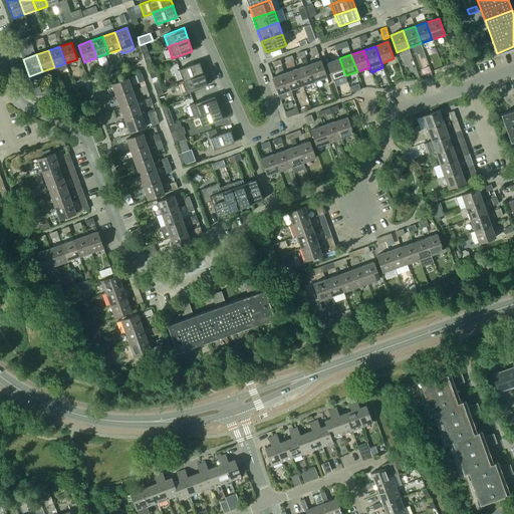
[(339,58),(327,63),(328,65),(333,80),(345,75),(339,58)]
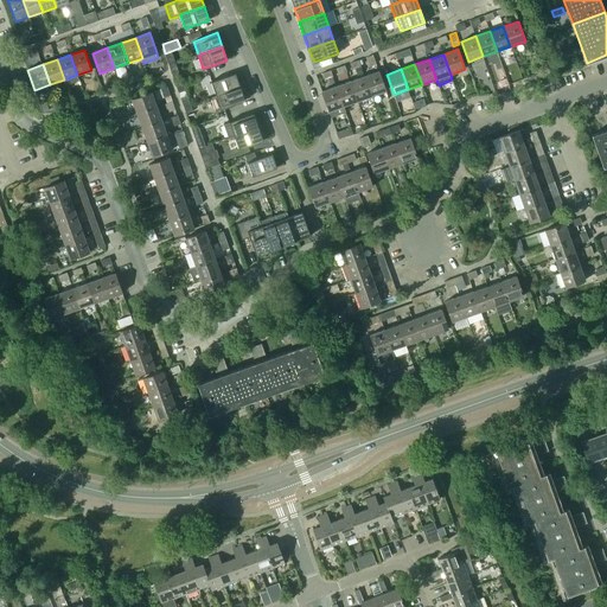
[(378,71),(364,76),(371,96),(385,91),(378,71)]
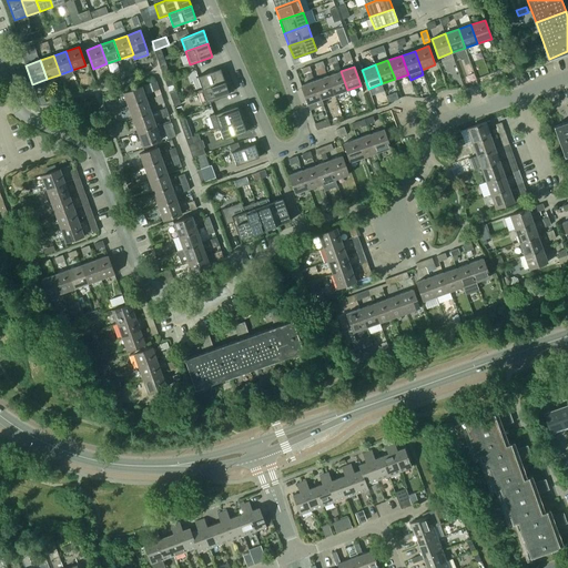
[(198,77),(202,89),(224,81),(220,68),(198,77)]
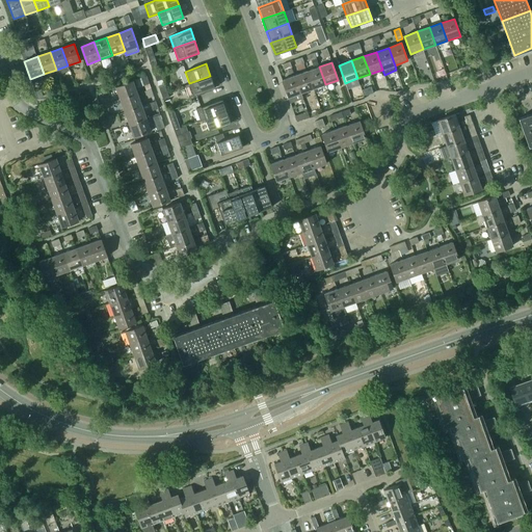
[(319,67),(307,71),(313,88),(325,84),(319,67)]
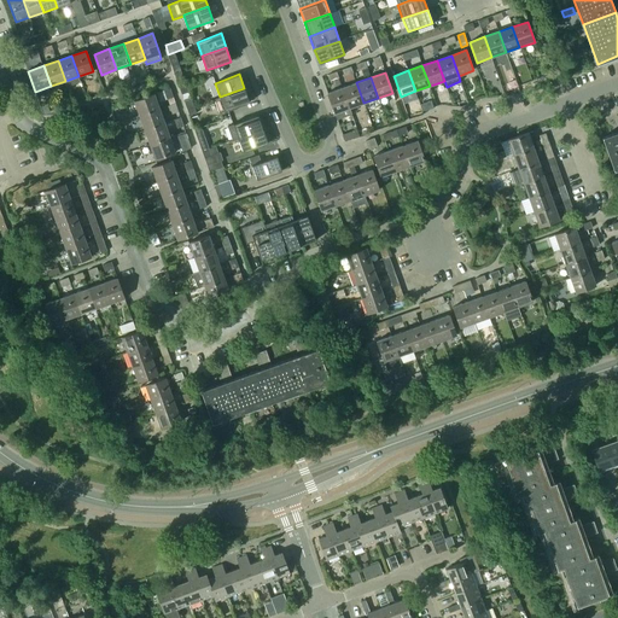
[(356,82),(342,88),(349,109),(363,103),(356,82)]
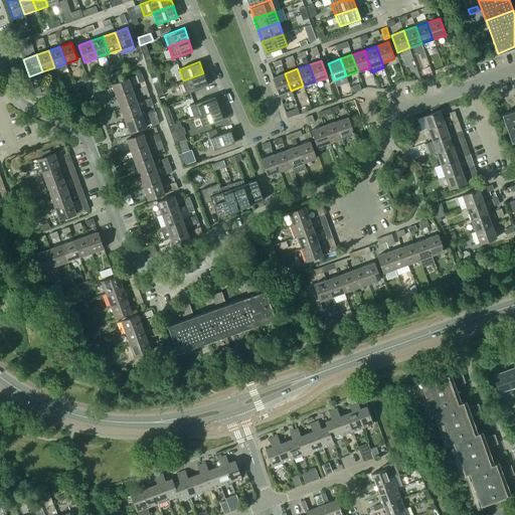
[(208,86),(203,73),(183,80),(178,82),(183,95),(208,86)]
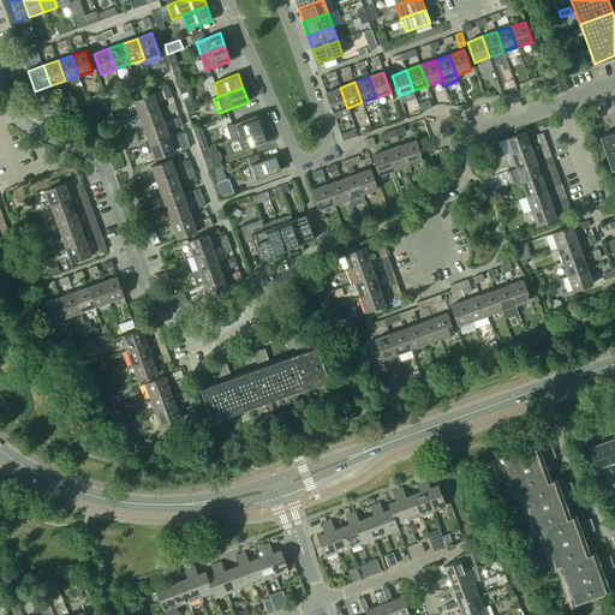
[(347,108),(340,88),(326,93),(333,113),(347,108)]
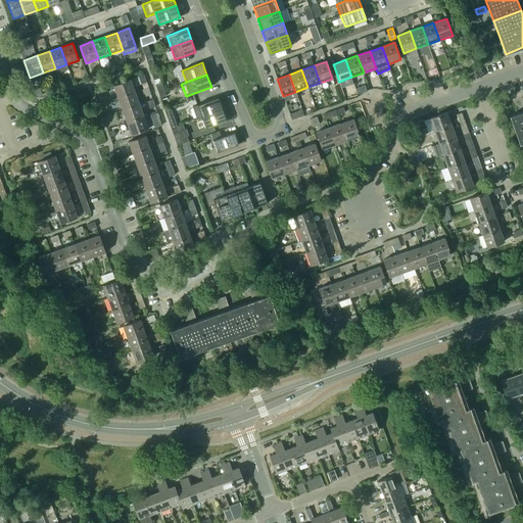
[(117,98),(135,92),(131,80),(113,86),(117,98)]
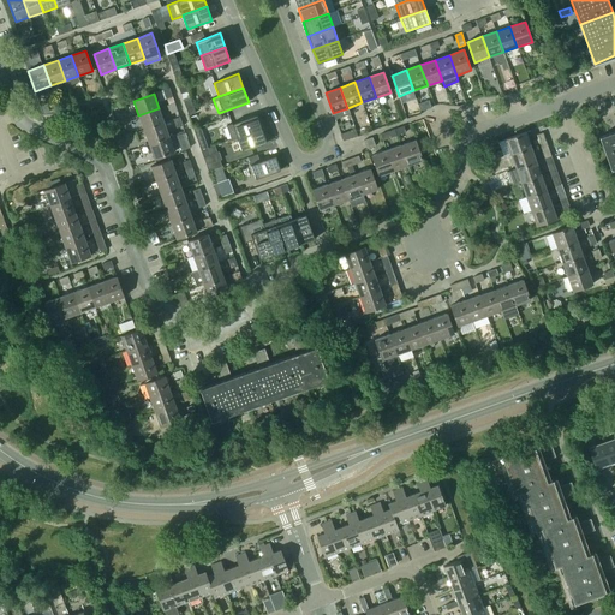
[(159,108),(138,115),(144,130),(165,123),(159,108)]
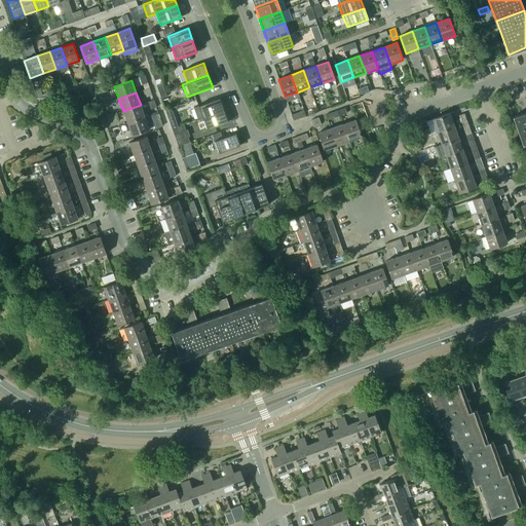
[(525,112),(513,117),(522,145),(525,143),(525,97),(525,98),(525,101),(525,112)]
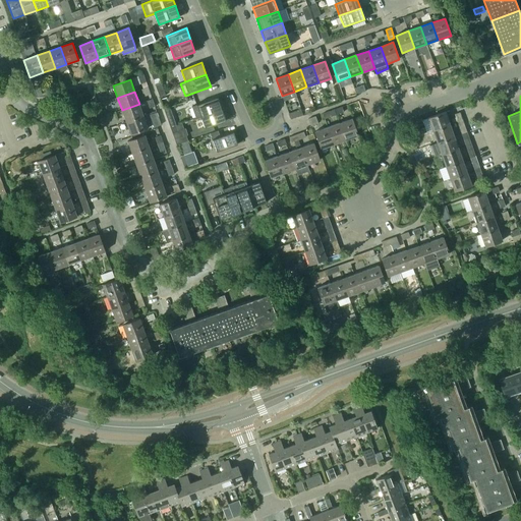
[(196,105),(200,117),(222,109),(217,97),(196,105)]
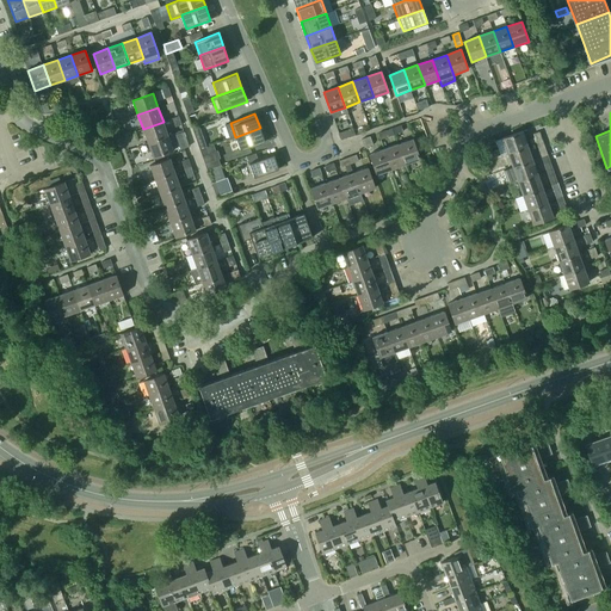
[(164,122),(143,129),(148,143),(168,135),(164,122)]
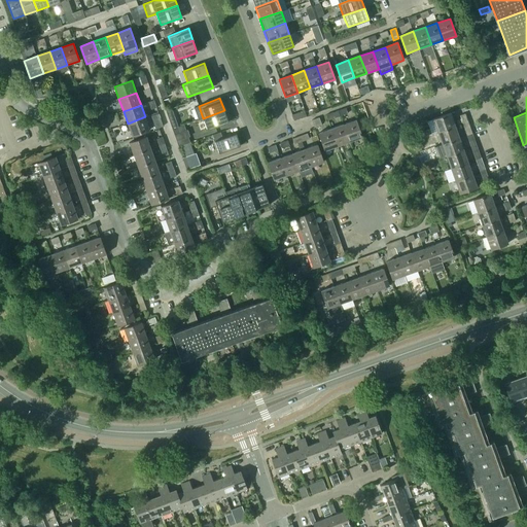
[(229,123),(224,110),(203,118),(207,130),(229,123)]
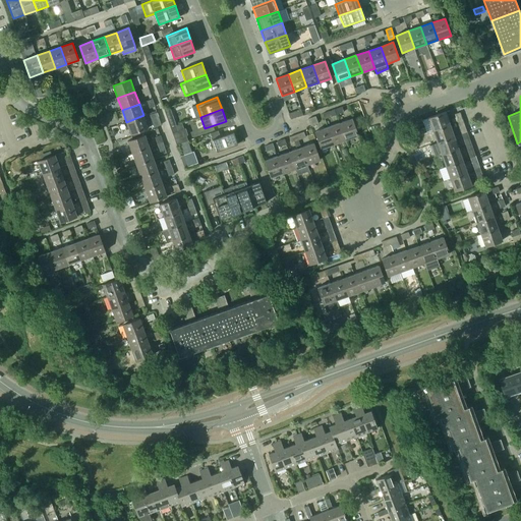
[(290,119),(303,115),(301,109),(288,113),(290,119)]
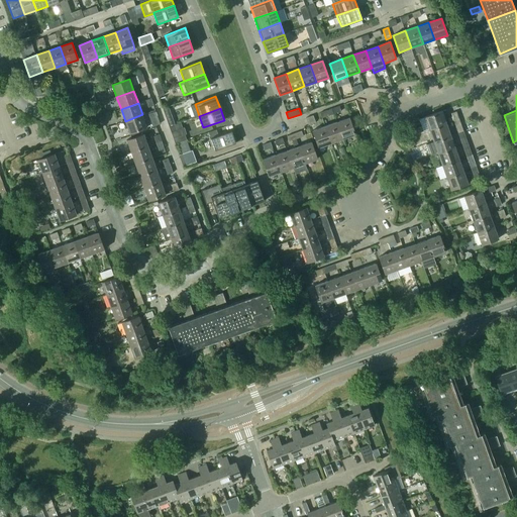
[(424,117),(429,129),(446,123),(442,110),(424,117)]
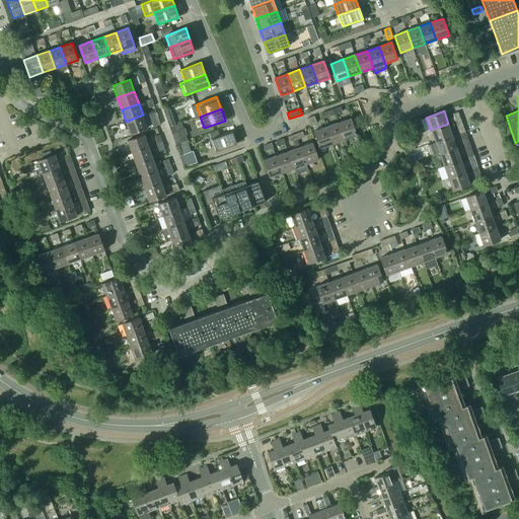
[(160,125),(158,119),(156,112),(149,115),(153,127),(156,126),(160,125)]
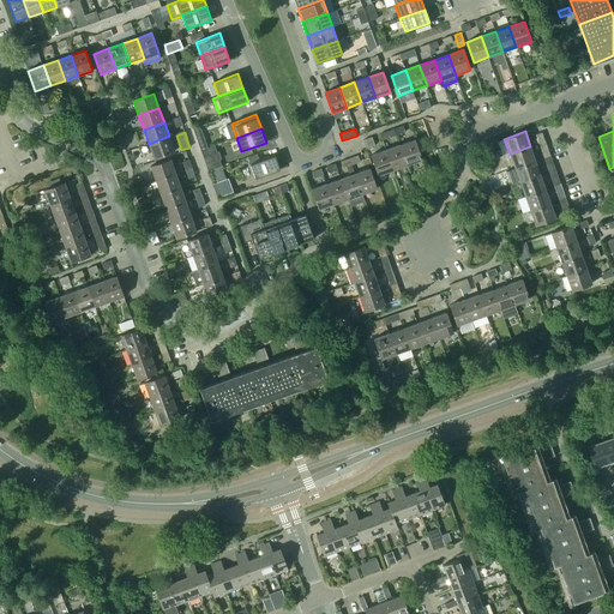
[(174,151),(169,136),(149,144),(154,158),(174,151)]
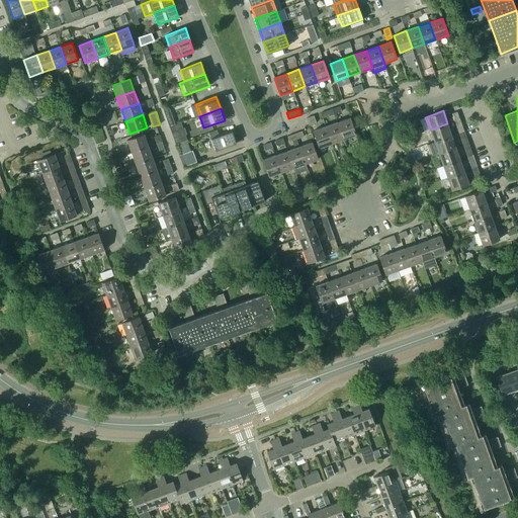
[(307,118),(309,125),(317,122),(314,115),(307,118)]
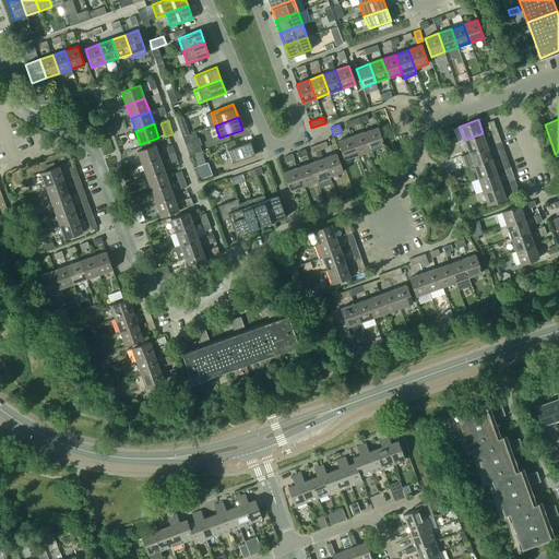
[(378,127),(365,132),(370,150),(383,145),(378,127)]
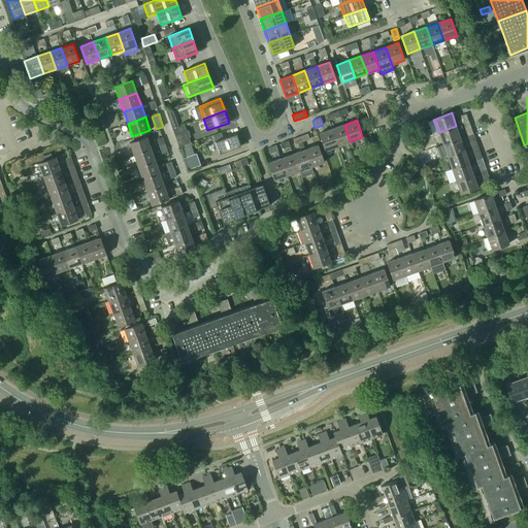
[(344,125),(331,129),(337,146),(350,141),(344,125)]
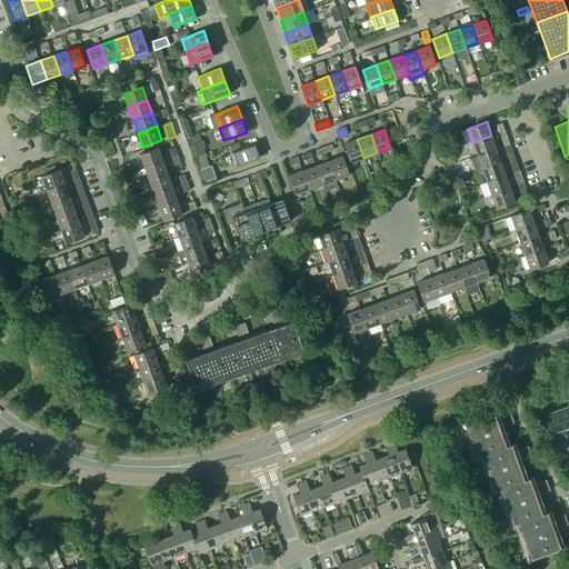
[(472,142),(477,156),(496,148),(491,136),(472,142)]
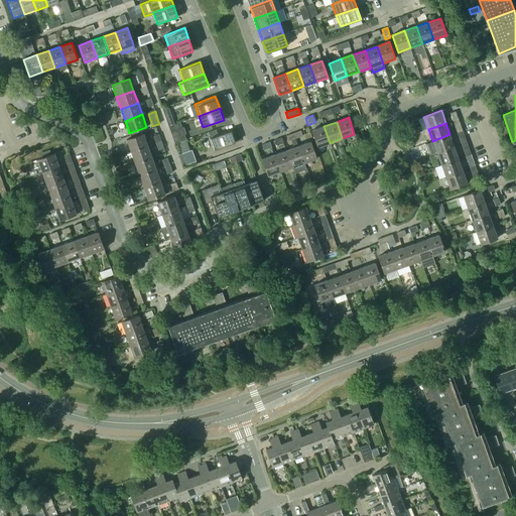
[(317,147),(330,143),(324,126),(311,130),(317,147)]
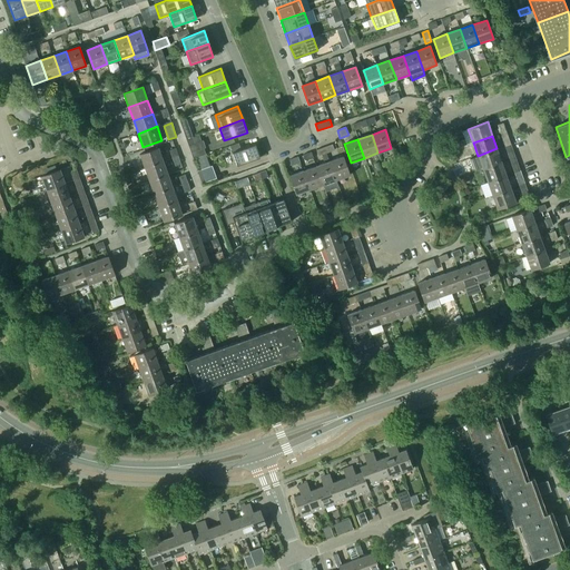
[(467,145),(464,139),(450,145),(452,149),(467,145)]
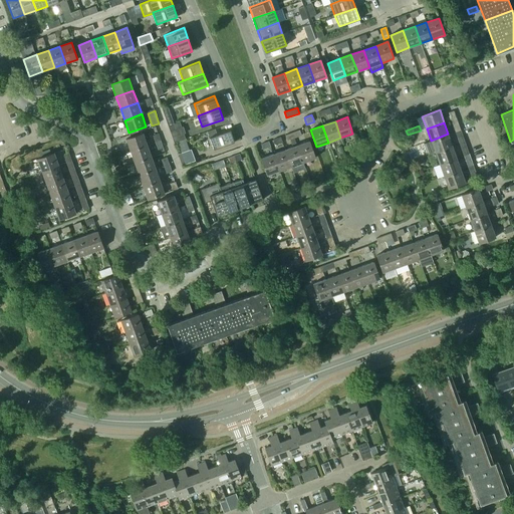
[(170,132),(174,143),(185,139),(184,134),(185,134),(183,126),(170,132)]
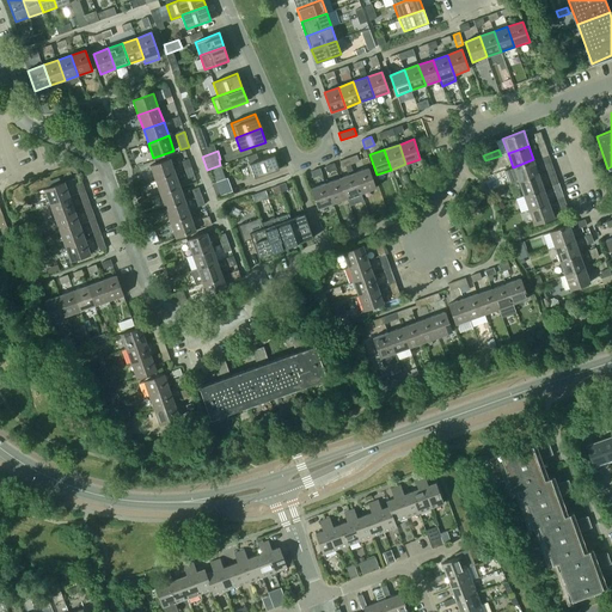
[(255,178),(279,169),(274,154),(258,160),(256,153),(248,157),(255,178)]
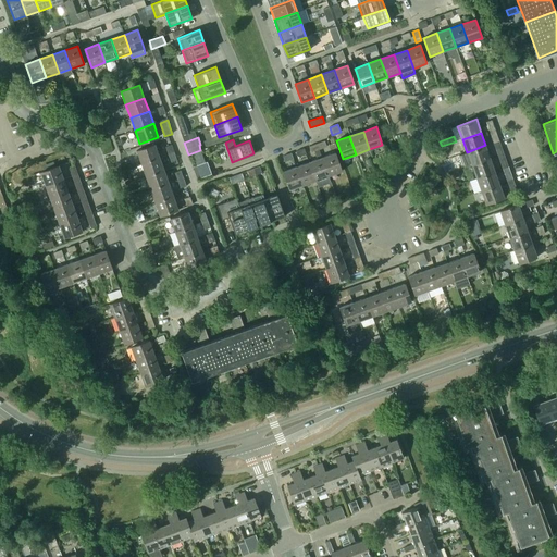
[(141,164),(160,158),(155,144),(136,151),(141,164)]
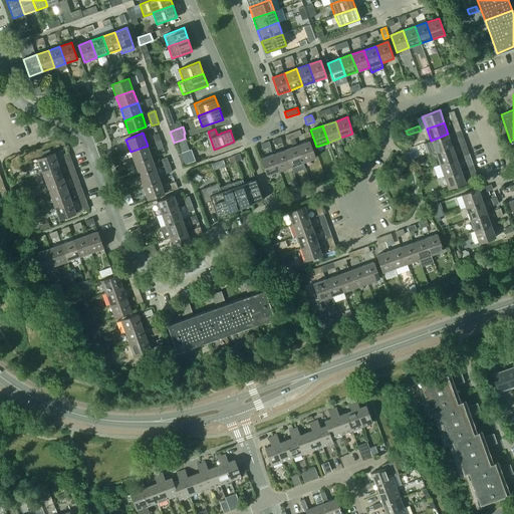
[(431,141),(435,153),(453,146),(448,134),(431,141)]
